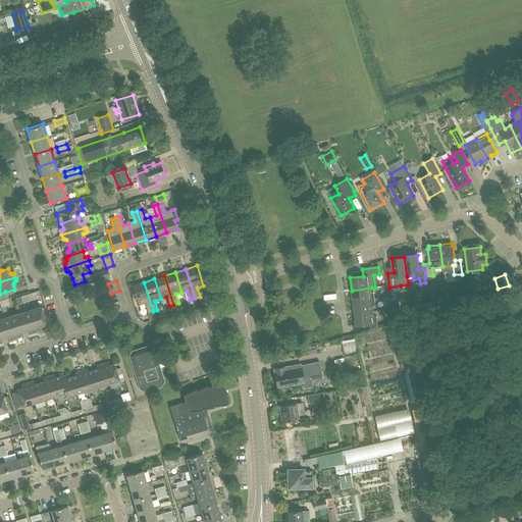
[(153,311),(144,282),(133,285),(139,305),(146,303),(148,312),(153,311)]
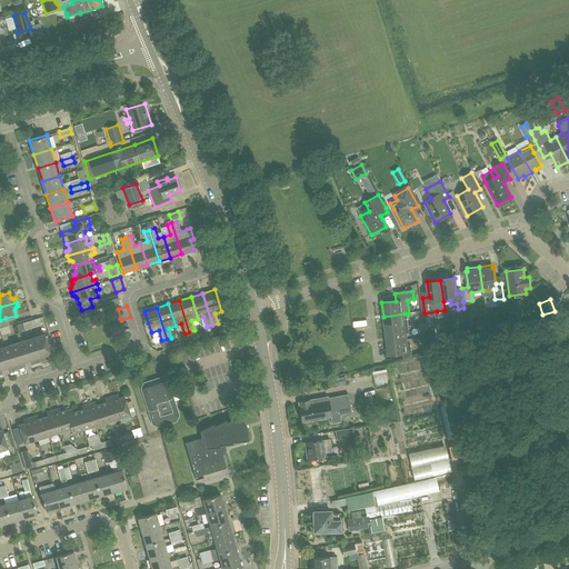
[(405,313),(383,317),(385,330),(408,328),(407,319),(405,319),(405,313)]
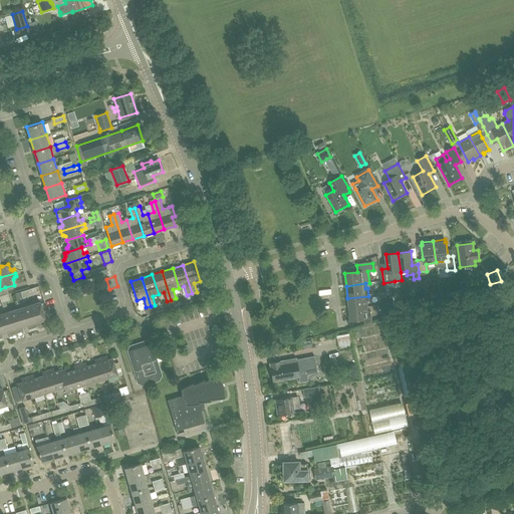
[(34,287),(25,290),(27,296),(36,293),(34,287)]
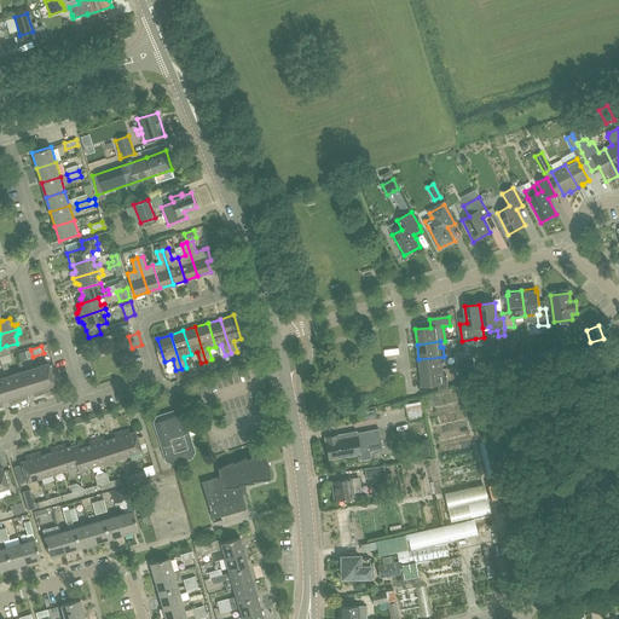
[(444,357),(418,359),(421,372),(443,370),(443,364),(445,363),(444,357)]
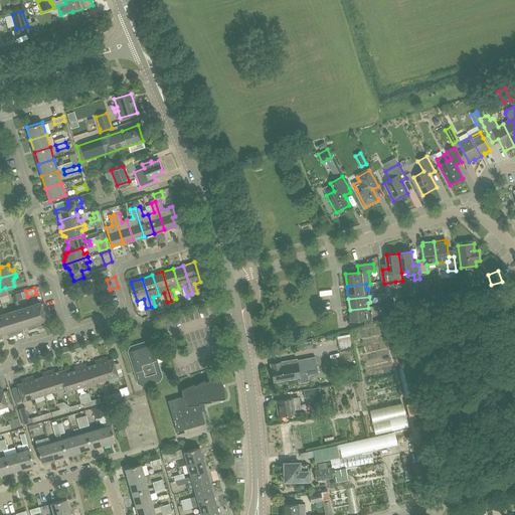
[(41,302),(30,306),(37,329),(48,326),(41,302)]
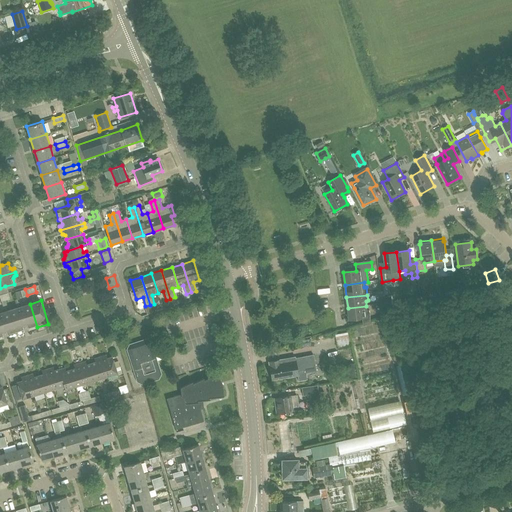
[(30,304),(18,307),(26,331),(37,327),(30,304)]
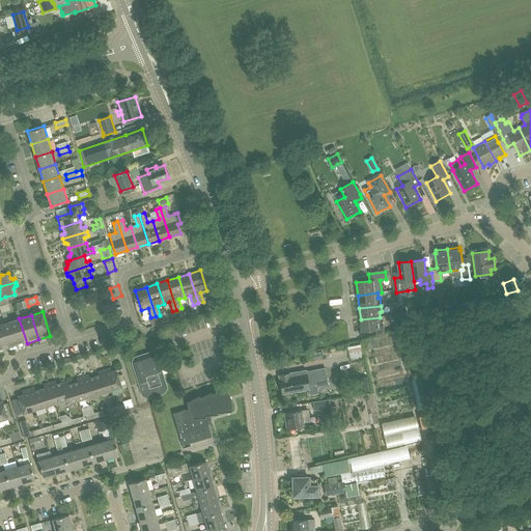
[(380,317),(361,319),(362,333),(376,331),(376,335),(385,333),(383,322),(381,322),(380,317)]
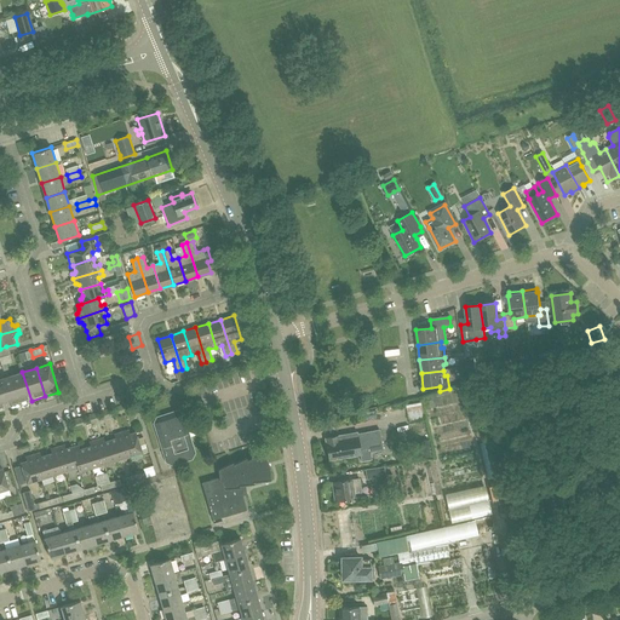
[(22,372),(9,377),(17,405),(32,401),(22,372)]
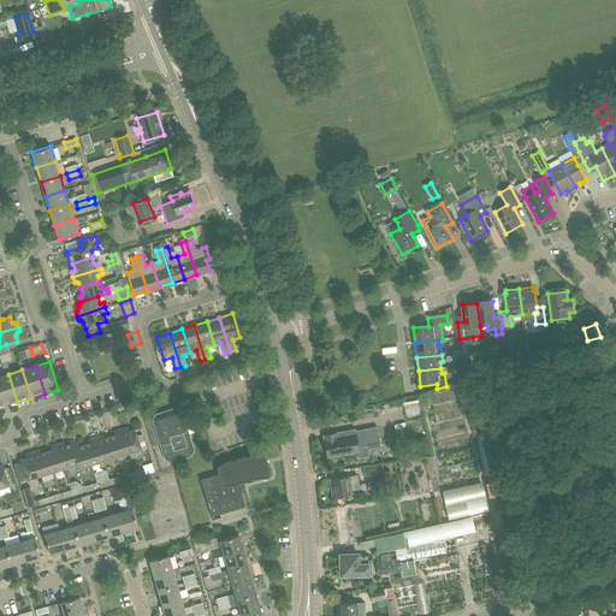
[(9,374),(0,377),(0,391),(4,403),(5,407),(17,402),(9,374)]
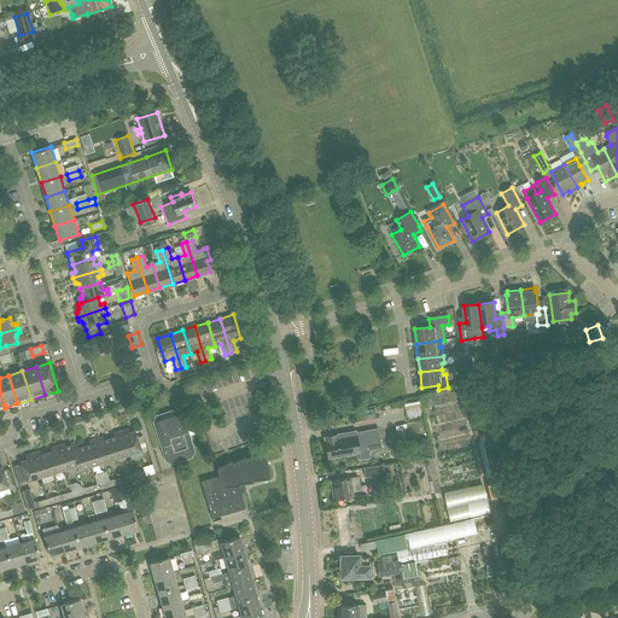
[(471,397),(464,398),(467,413),(482,409),(476,382),(467,383),(468,395),(471,395),(471,397)]
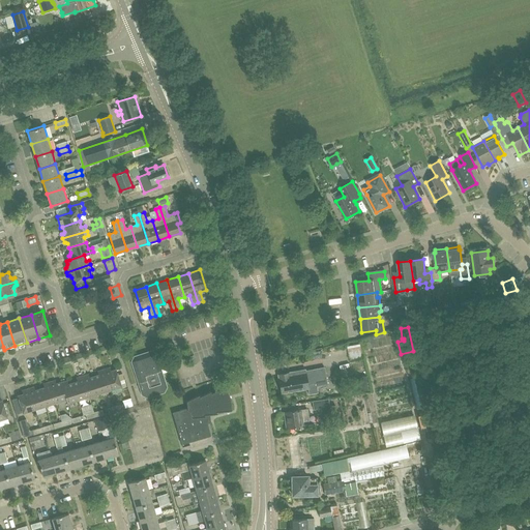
[(142,395),(146,398),(164,392),(167,387),(156,353),(151,350),(134,356),(130,361),(142,395)]
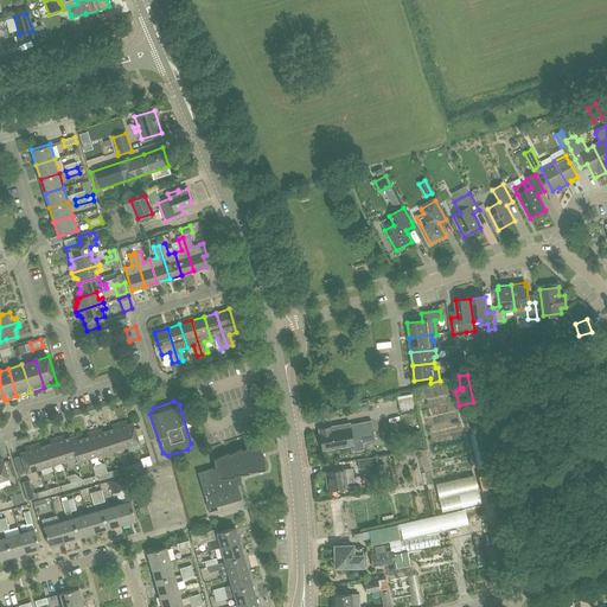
[(414,402),(400,404),(401,411),(415,409),(414,402)]
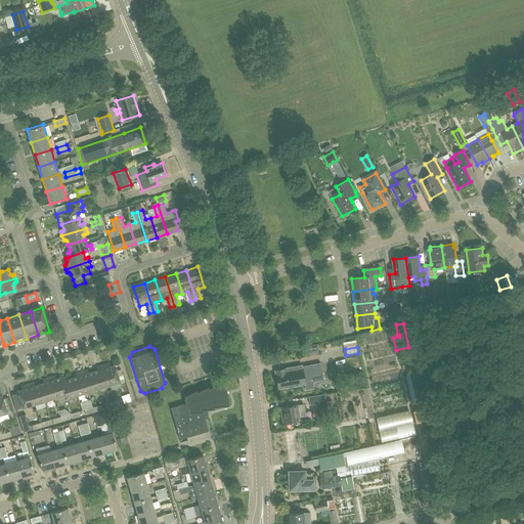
[(407,349),(397,352),(402,370),(412,367),(407,349)]
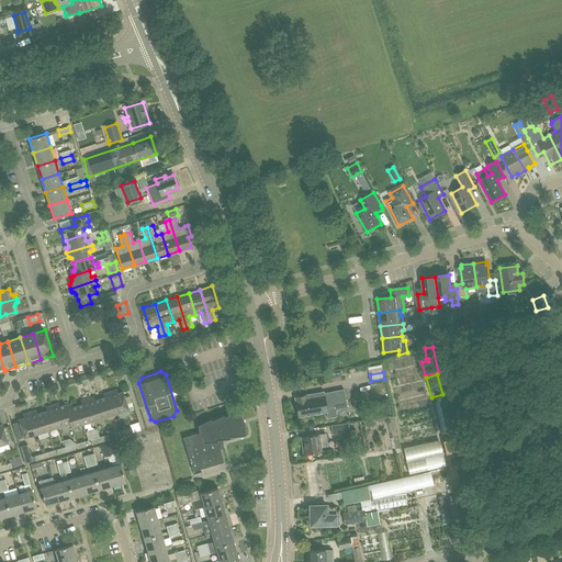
[(323,392),(295,397),(298,408),(295,411),(296,414),(299,415),(299,417),(326,412),(327,418),(337,417),(336,409),(347,407),(344,390),(324,393),(323,392)]
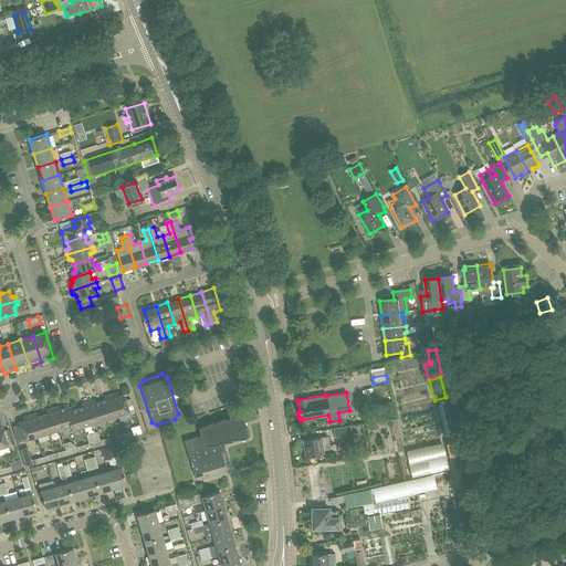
[(115,394),(112,395),(118,416),(129,412),(124,395),(118,397),(115,395),(115,394)]
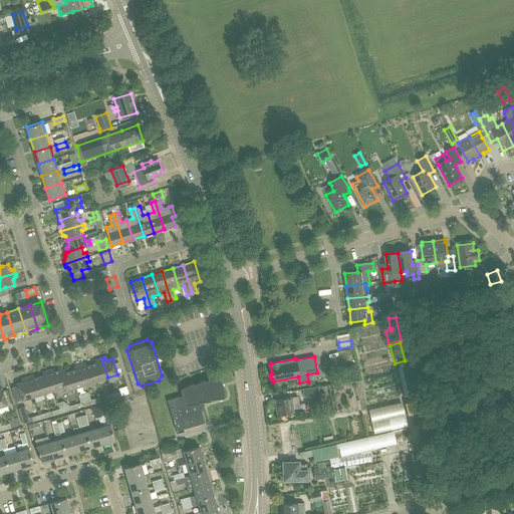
[(96,363),(91,364),(96,381),(107,377),(101,358),(97,359),(97,361),(96,363)]
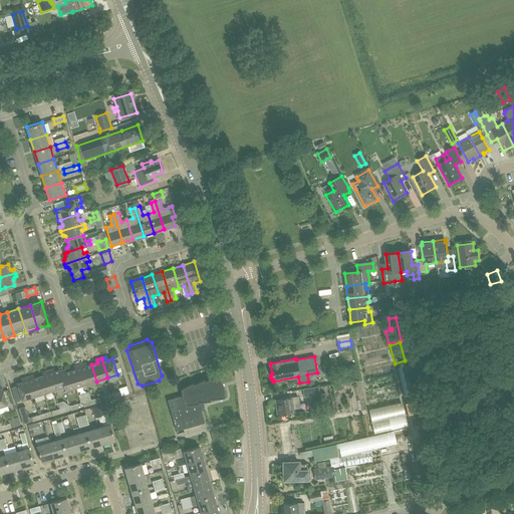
[(84,363),(80,365),(86,384),(96,381),(91,364),(87,366),(84,364),(84,363)]
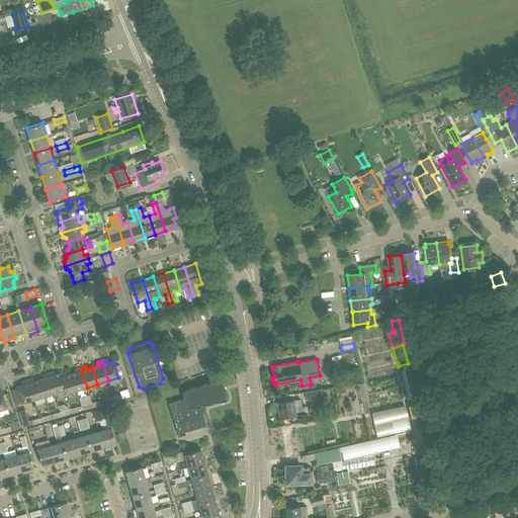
[(76,372),(72,374),(77,391),(87,387),(81,368),(77,369),(78,370),(76,372)]
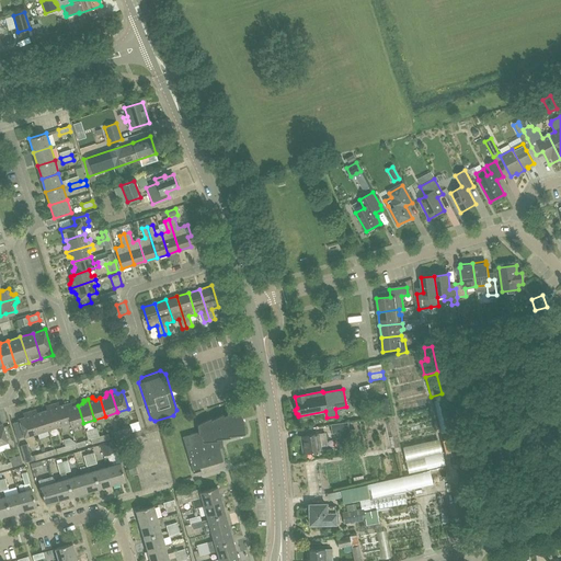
[(380,415),(390,413),(388,399),(378,400),(380,415)]
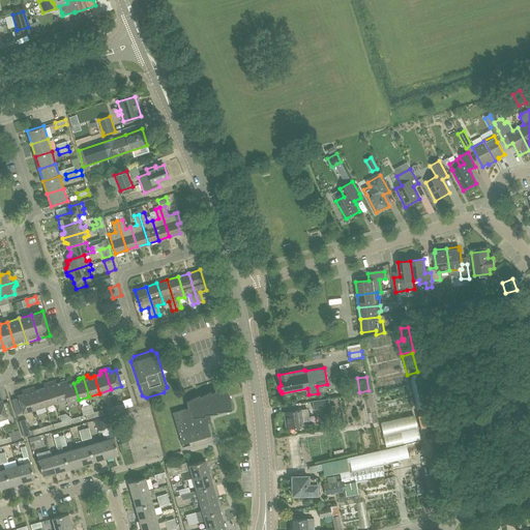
[(53,381),(50,382),(56,402),(66,399),(62,383),(62,382),(56,384),(54,382),(53,381)]
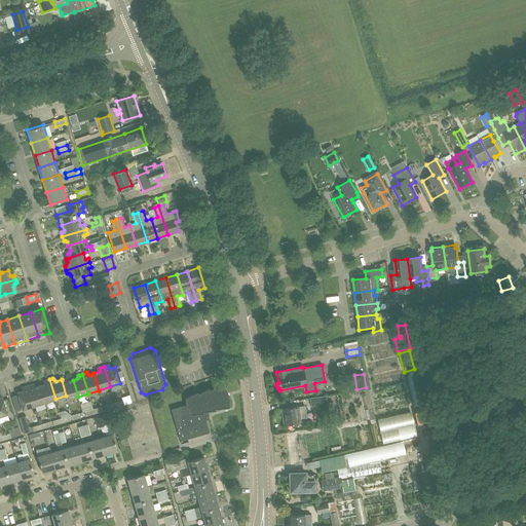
[(44,384),(39,386),(44,403),(55,399),(49,379),(45,380),(46,381),(44,384)]
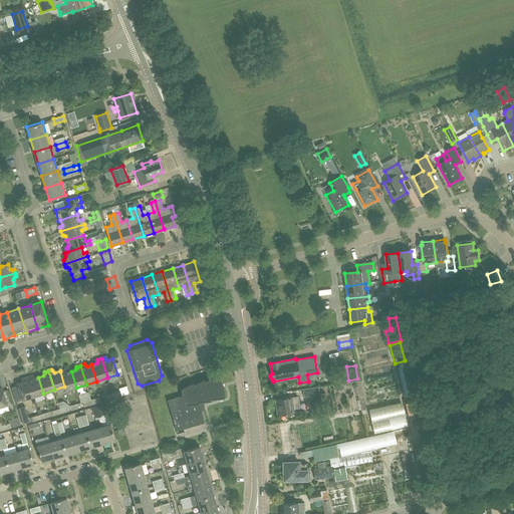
[(63,370),(60,371),(64,387),(65,391),(76,388),(71,371),(66,372),(63,371),(63,370)]
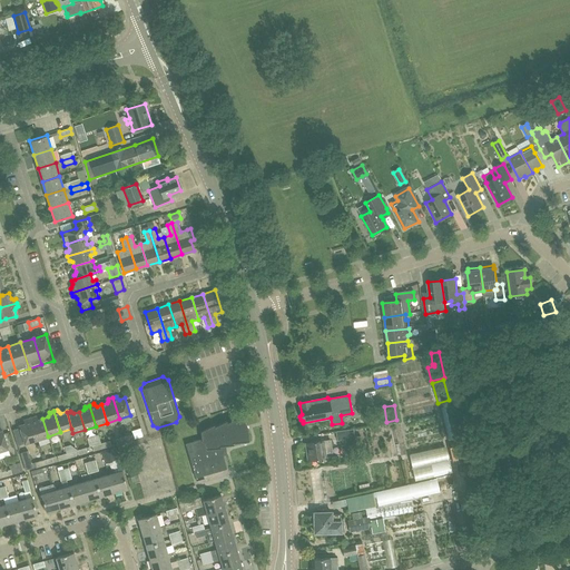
[(185,443),(195,478),(227,469),(223,455),(226,454),(225,445),(233,444),(233,442),(249,441),(248,426),(242,415),(227,422),(226,421),(215,426),(214,424),(200,431),(202,439),(185,443)]
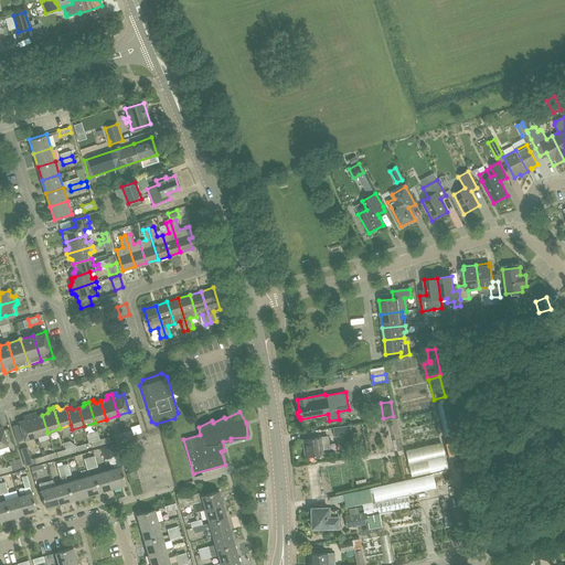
[(34,413),(30,414),(36,436),(48,433),(42,415),(38,416),(34,414),(34,413)]
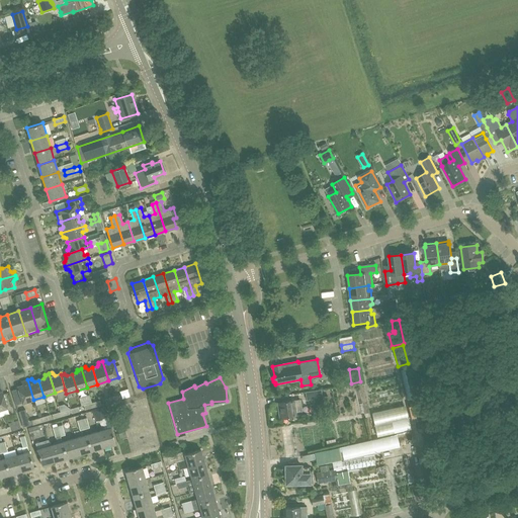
[(22,385),(18,386),(22,403),(33,400),(27,379),(23,381),(24,382),(22,385)]
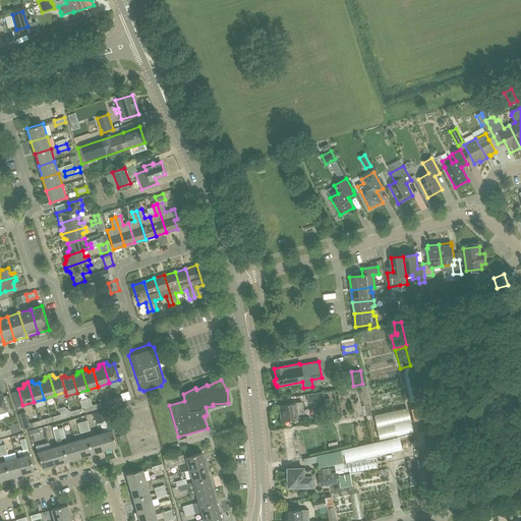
[(122,400),(122,401),(130,398),(128,392),(120,394),(121,397),(122,400)]
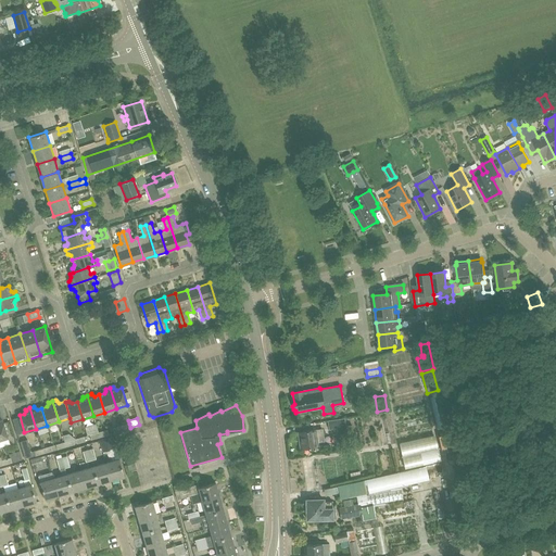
[(344,418),(327,420),(328,430),(337,429),(338,438),(348,437),(345,427),(344,418)]
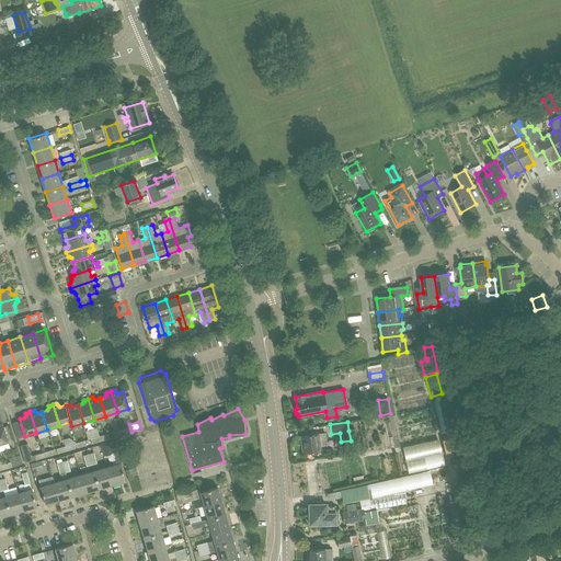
[(318,433),(301,436),(304,454),(320,450),(320,446),(327,445),(325,433),(318,434),(318,433)]
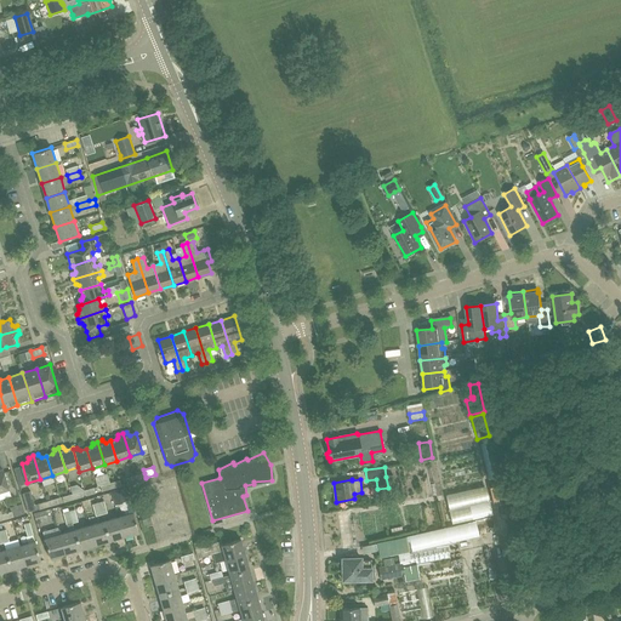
[(110,493),(112,493),(115,506),(130,501),(126,489),(126,488),(110,493)]
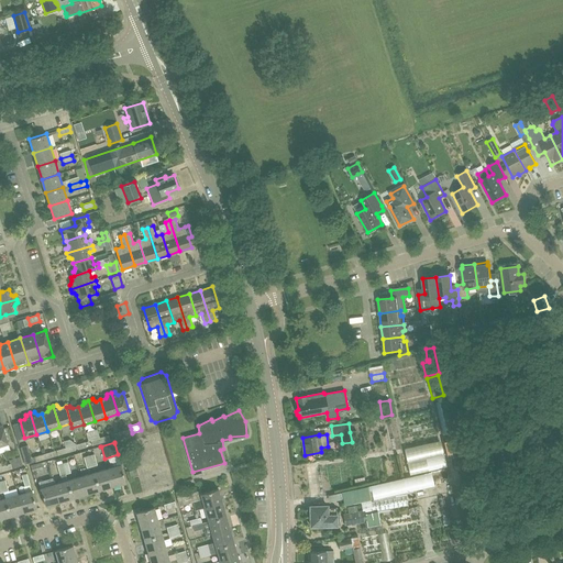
[(440,442),(405,449),(408,465),(411,475),(445,467),(440,442)]
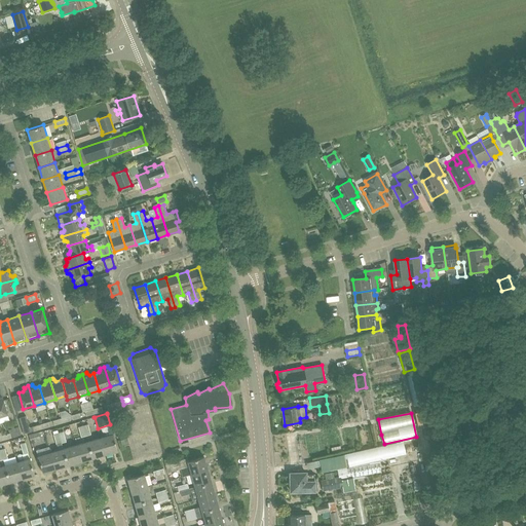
[(26,416),(19,418),(23,434),(30,431),(26,416)]
